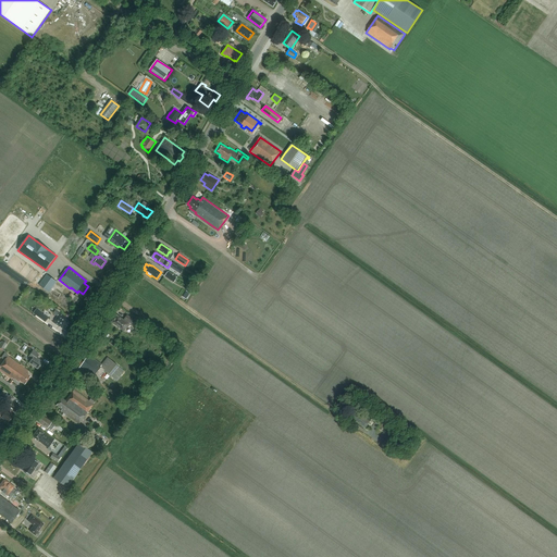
[(166,272),(164,276),(174,282),(176,277),(166,272)]
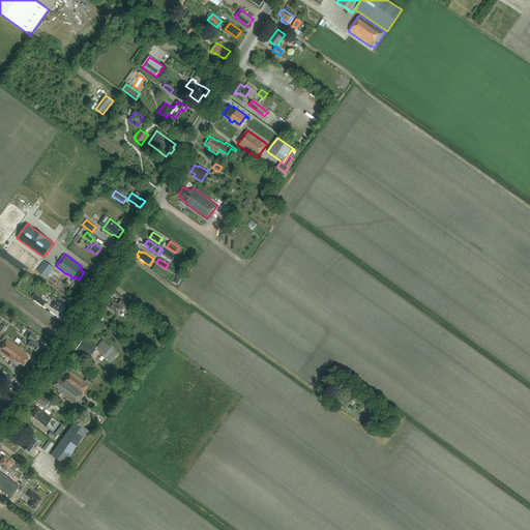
[(47,278),(54,268),(45,261),(37,271),(47,278)]
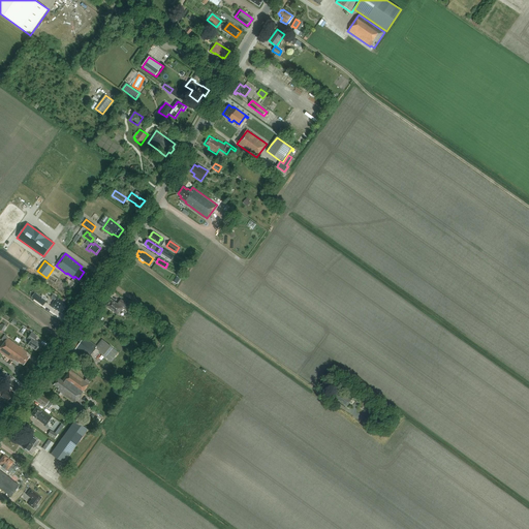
[(47,302),(34,293),(31,298),(43,306),(47,302)]
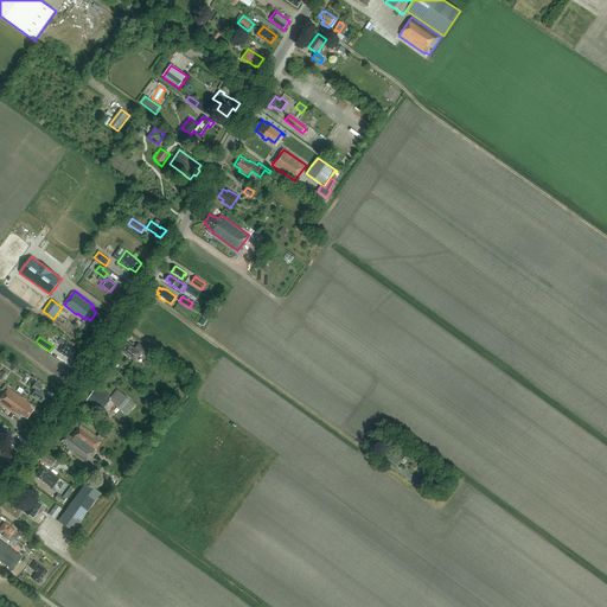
[(80,352),(74,349),(75,347),(66,342),(59,351),(65,356),(65,355),(74,360),(80,352)]
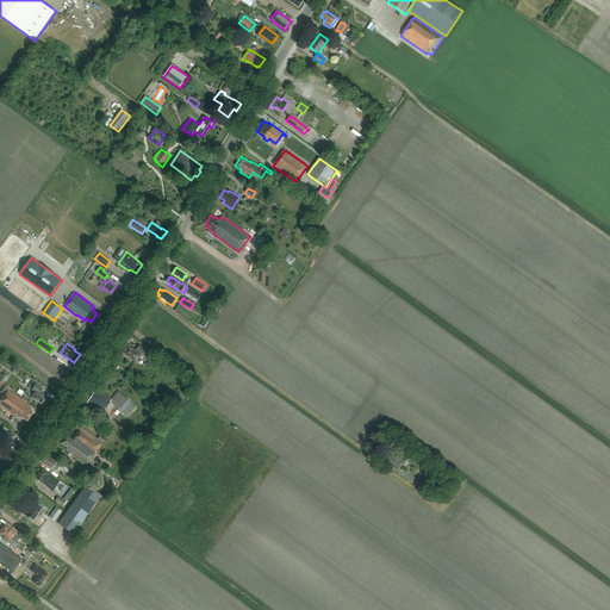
[(137,350),(143,355),(148,359),(151,354),(139,346),(136,350),(134,348),(132,349),(129,346),(123,353),(135,362),(141,354),(137,352),(137,350)]
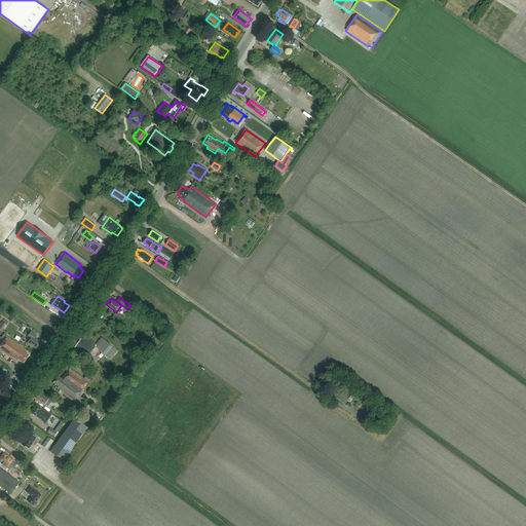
[(40,342),(35,338),(36,335),(31,332),(27,337),(30,339),(27,343),(36,349),(40,342)]
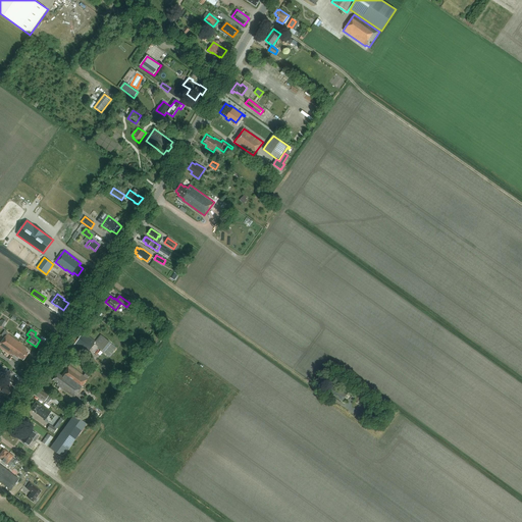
[(18,357),(22,361),(29,353),(25,350),(28,348),(7,333),(0,343),(0,347),(10,355),(11,355),(13,357),(14,356),(17,358),(18,357)]
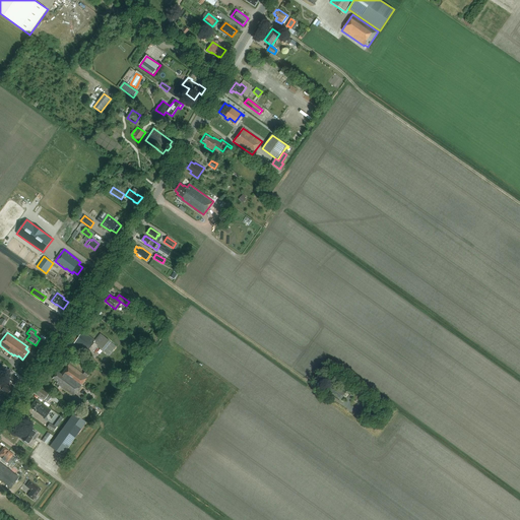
[(116,345),(101,334),(95,341),(83,332),(80,336),(77,334),(76,335),(74,334),(71,338),(73,340),(72,341),(87,352),(94,343),(109,354),(116,345)]
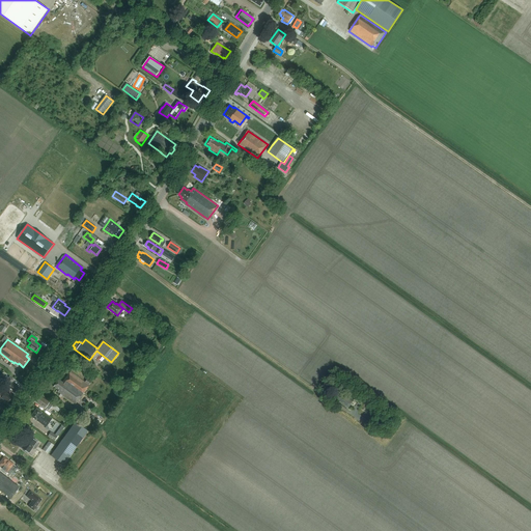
[(87,379),(85,383),(71,371),(62,383),(58,380),(53,387),(58,390),(57,392),(62,395),(61,396),(75,406),(89,386),(91,382),(87,379)]
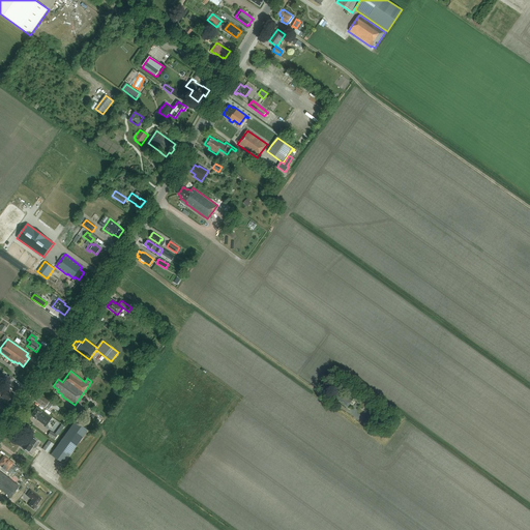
[(19,386),(11,382),(13,379),(9,376),(3,385),(7,387),(7,388),(15,392),(19,386)]
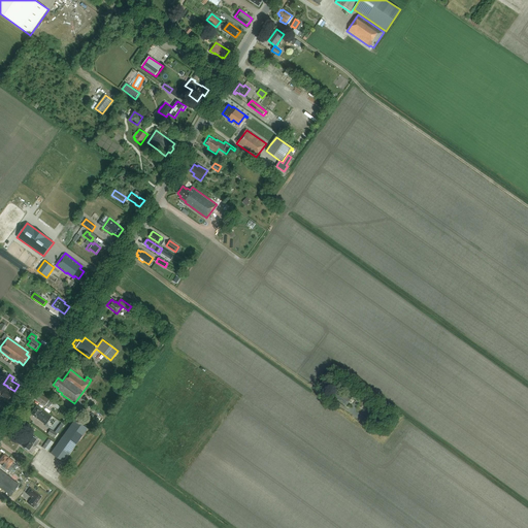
[(0,389),(0,394),(8,400),(11,395),(1,388),(0,389)]
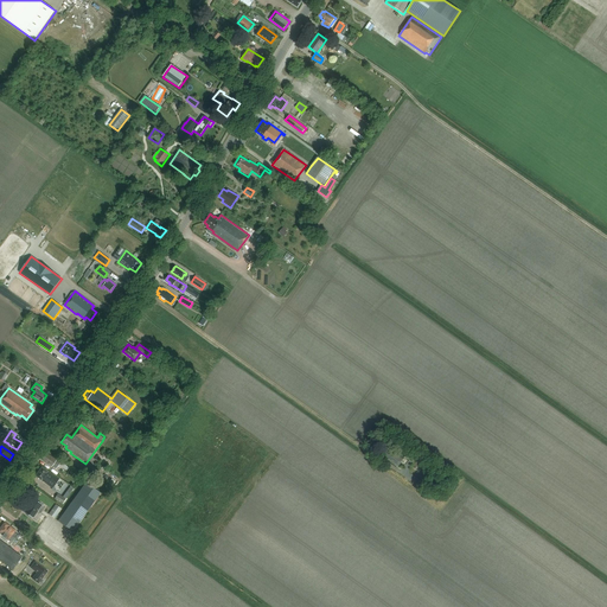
[(403,459),(390,449),(389,452),(387,451),(384,454),(387,457),(384,458),(397,467),(403,459)]
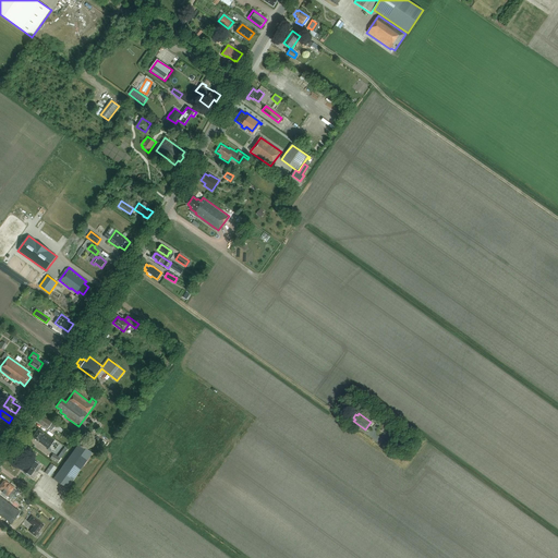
[(44,417),(38,423),(47,429),(48,428),(52,431),(56,426),(51,423),(44,417)]
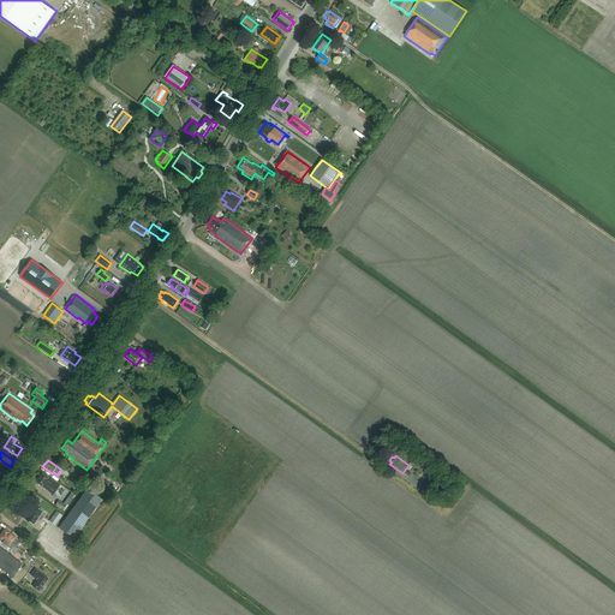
[(36,482),(48,491),(53,494),(59,487),(42,473),(36,482)]
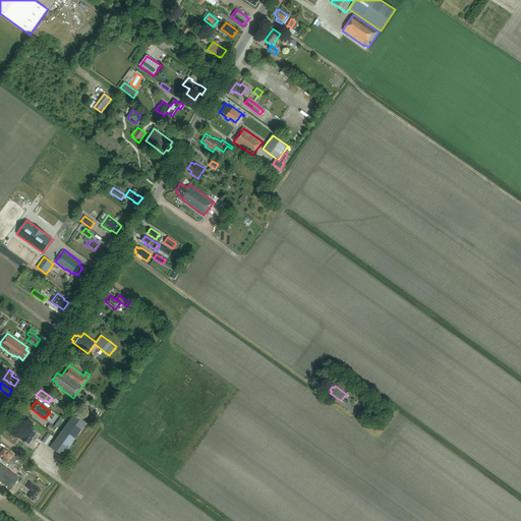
[(73,414),(50,448),(62,456),(77,435),(78,436),(84,427),(83,426),(85,424),(85,425),(87,423),(73,414)]
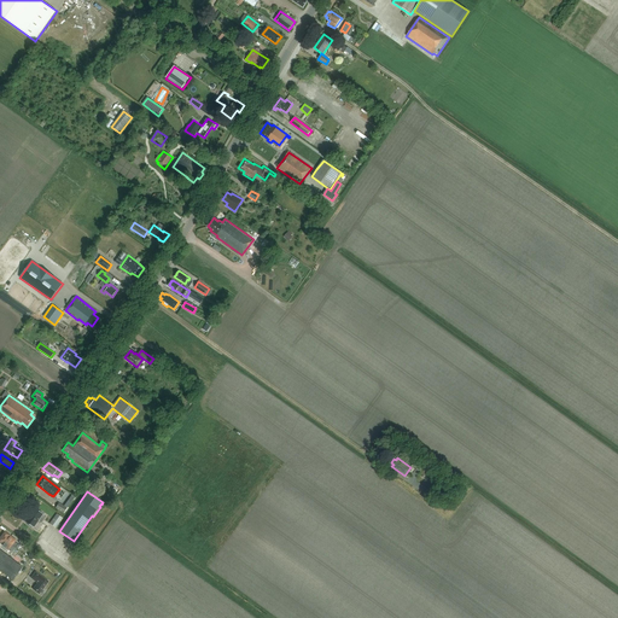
[(58,502),(54,508),(63,513),(66,508),(58,502)]
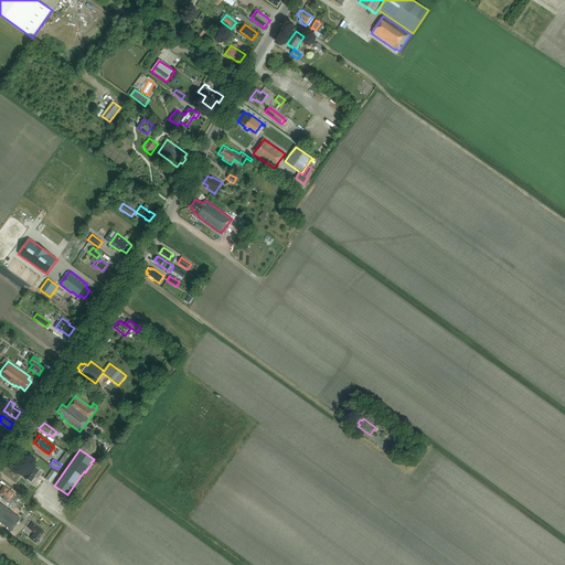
[(22,477),(27,479),(25,480),(29,482),(30,481),(31,482),(35,476),(39,477),(42,472),(40,470),(31,464),(31,465),(29,469),(28,468),(24,472),(25,472),(23,477),(22,477)]
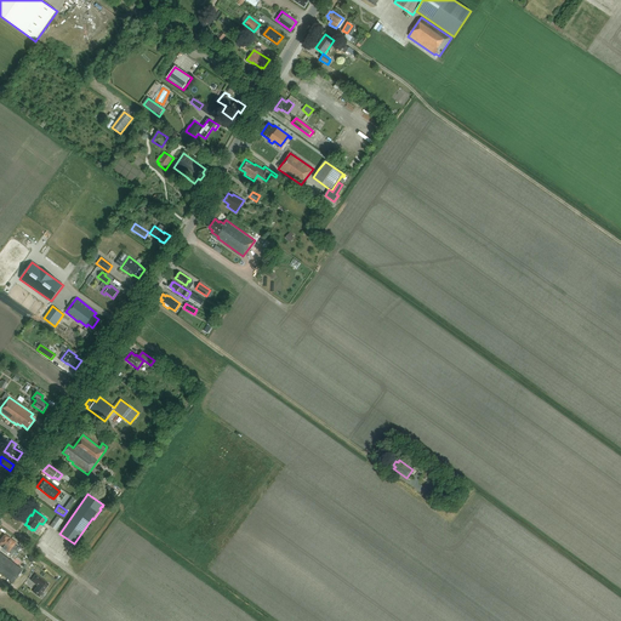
[(56,517),(50,527),(56,531),(63,520),(56,517)]
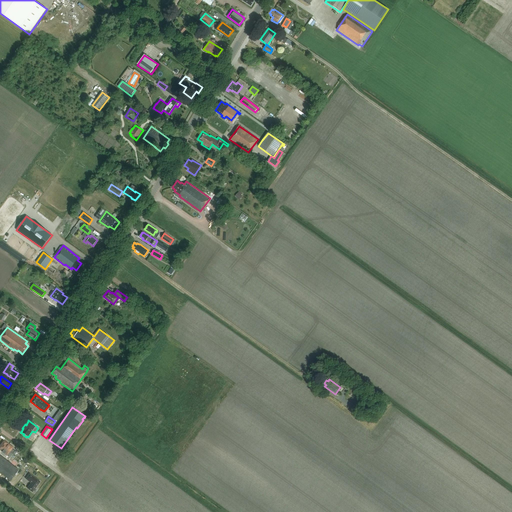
[(4,441),(1,445),(6,448),(6,449),(13,454),(16,450),(13,449),(13,448),(4,441)]
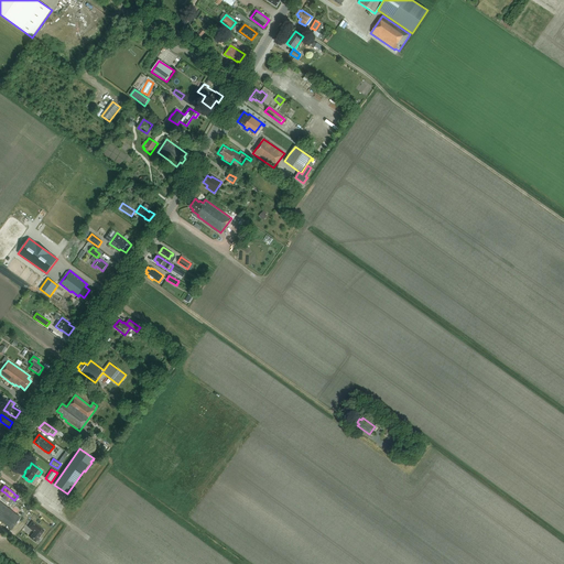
[(11,505),(14,500),(7,495),(7,494),(1,490),(0,491),(0,494),(3,497),(3,498),(11,505)]
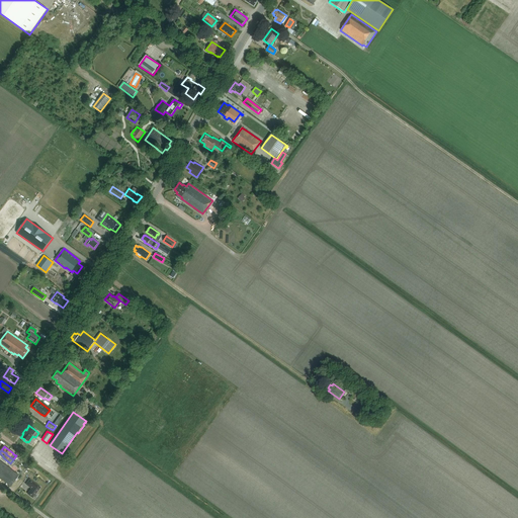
[(0,460),(0,478),(11,487),(20,476),(0,460)]
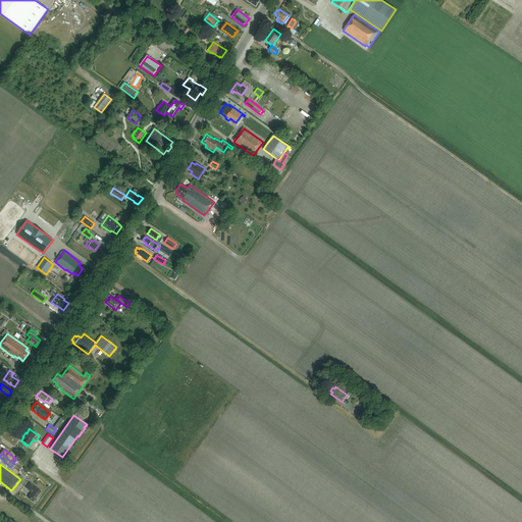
[(34,502),(42,491),(31,483),(27,488),(33,492),(29,498),(34,502)]
